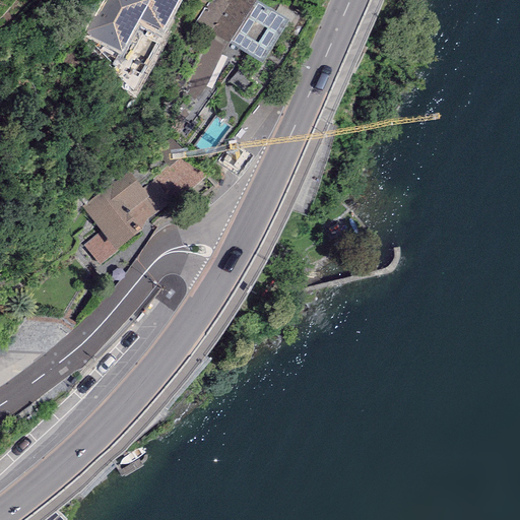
[(179,0),(107,0),(84,44),(116,61),(137,20),(161,34),(179,0)]
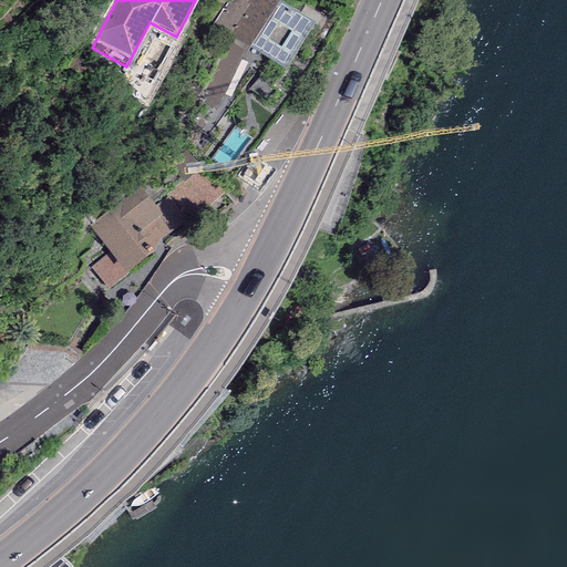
[(300,12),(278,0),(249,0),(232,34),(261,53),(236,86),(275,114),(332,22),(305,6),(300,12)]
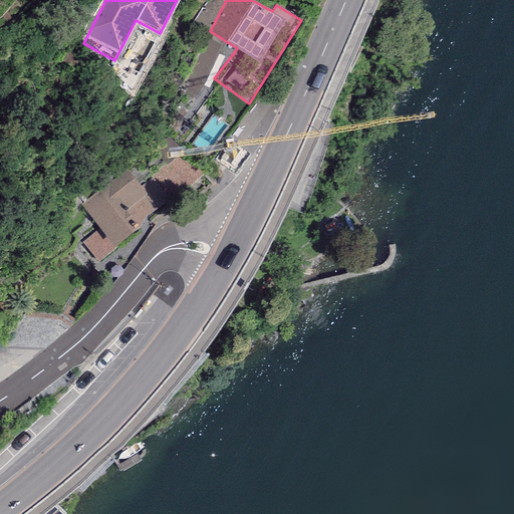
[(169,135),(153,150),(166,165),(153,178),(171,200),(173,202),(204,175),(169,135)]
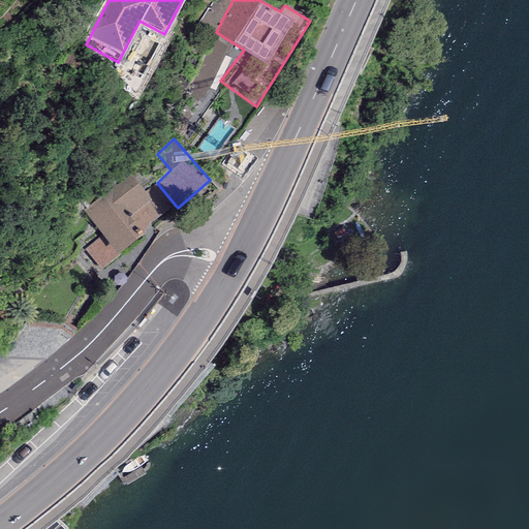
[(130,174),(83,212),(102,236),(116,253),(118,251),(142,232),(150,226),(176,206),(157,183),(145,191),(130,174)]
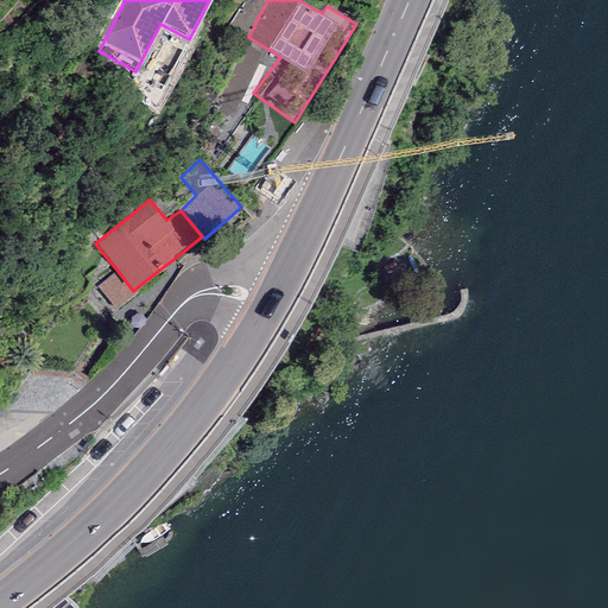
[(139,293),(135,289),(133,291),(118,271),(97,286),(116,311),(139,293)]
